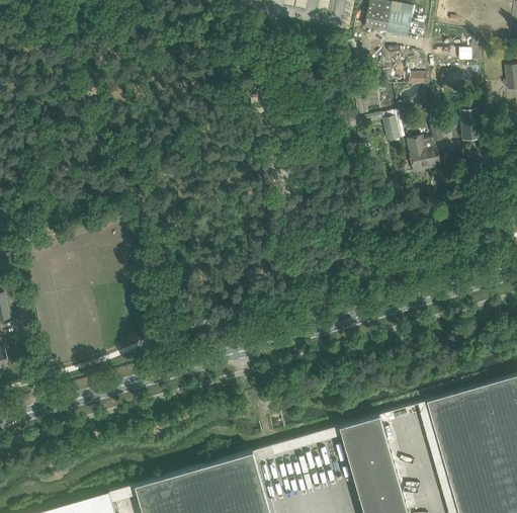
[(363,30),(384,34),(406,38),(413,9),(391,5),(369,1),(363,30)]
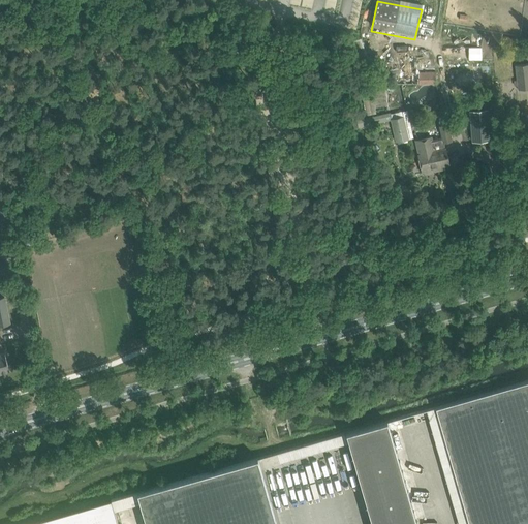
[(445,53),(446,67),(482,65),(482,52),(445,53)]
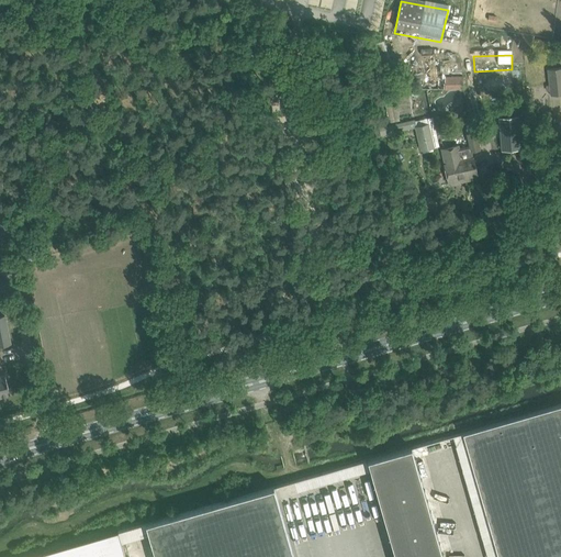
[(419,80),(419,95),(462,95),(461,81),(445,81),(445,73),(424,73),(424,80),(419,80)]
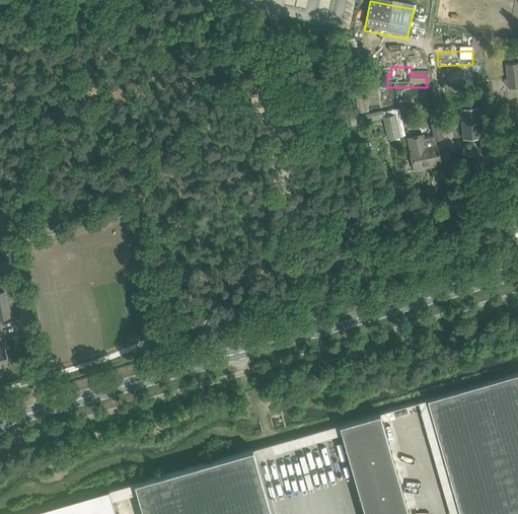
[(517,67),(505,69),(507,93),(517,91),(517,67)]
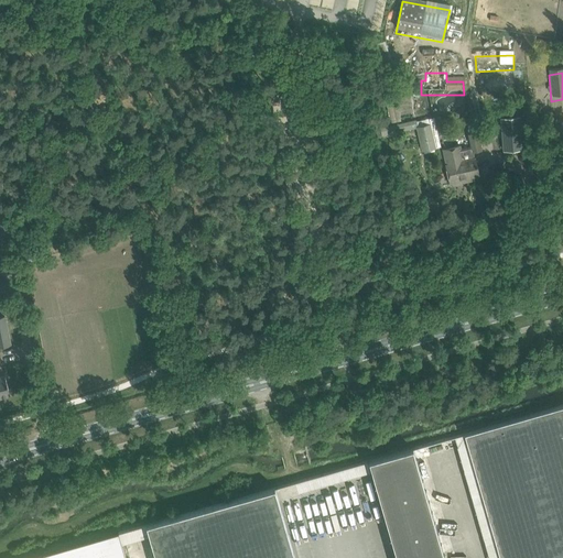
[(480,76),(482,96),(506,95),(506,93),(520,93),(520,75),(480,76)]
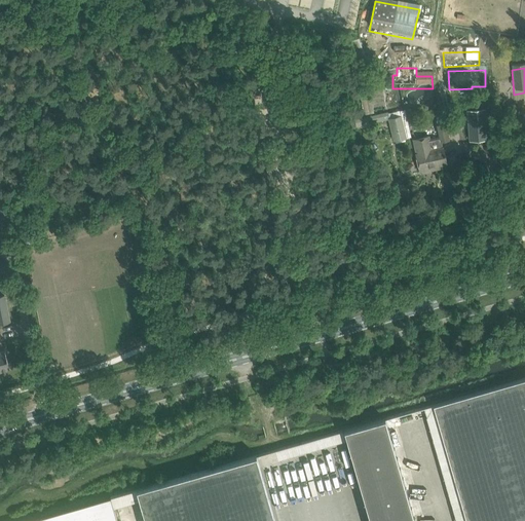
[(360,102),(363,119),(372,118),(369,100),(360,102)]
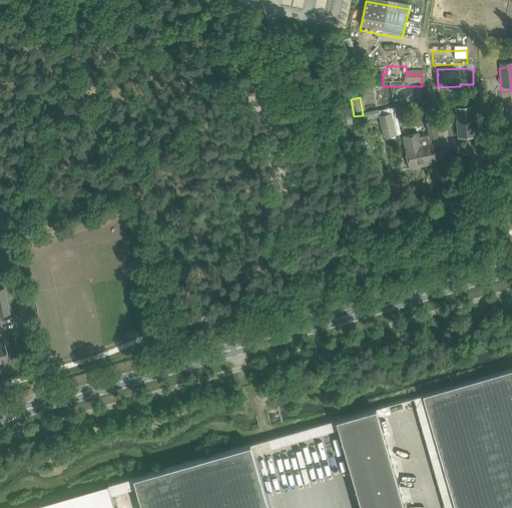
[(472,110),(456,111),(458,139),(474,138),(472,110)]
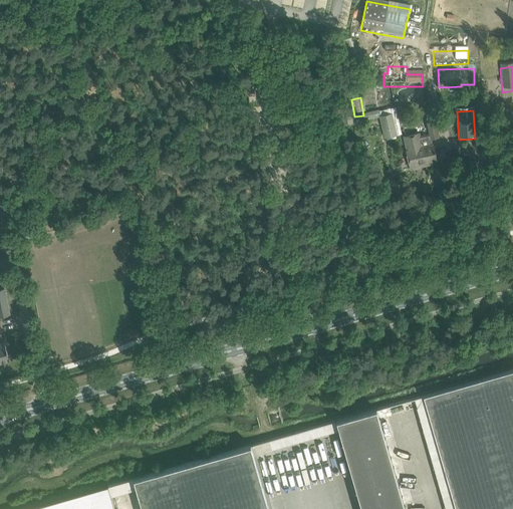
[(346,129),(379,121),(377,113),(345,120),(346,129)]
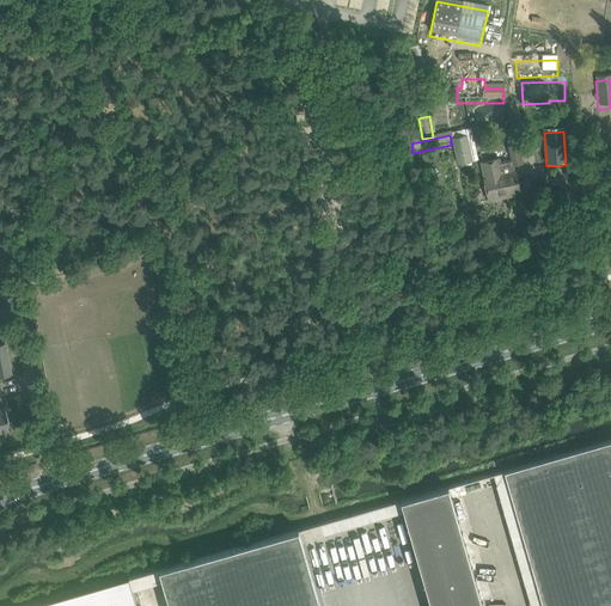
[(468,144),(466,142),(452,145),(457,170),(476,166),(471,142),(468,144)]
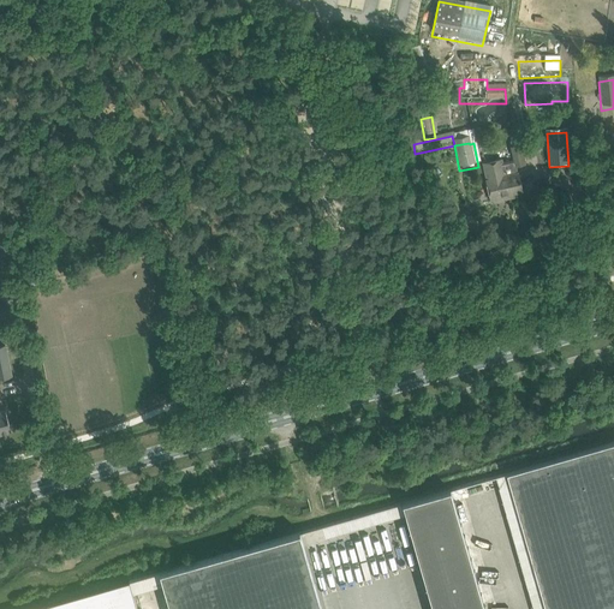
[(518,144),(508,147),(511,153),(513,167),(514,171),(516,171),(524,169),(519,150),(518,144)]
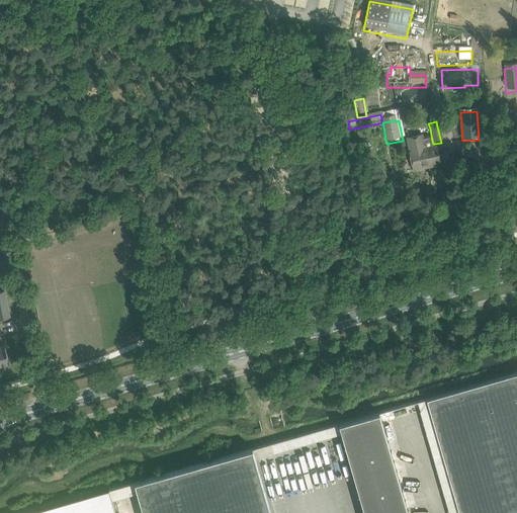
[(422,139),(406,143),(409,156),(413,174),(422,172),(429,171),(429,168),(439,166),(437,159),(438,159),(437,157),(435,150),(434,144),(433,144),(432,141),(422,143),(422,139)]
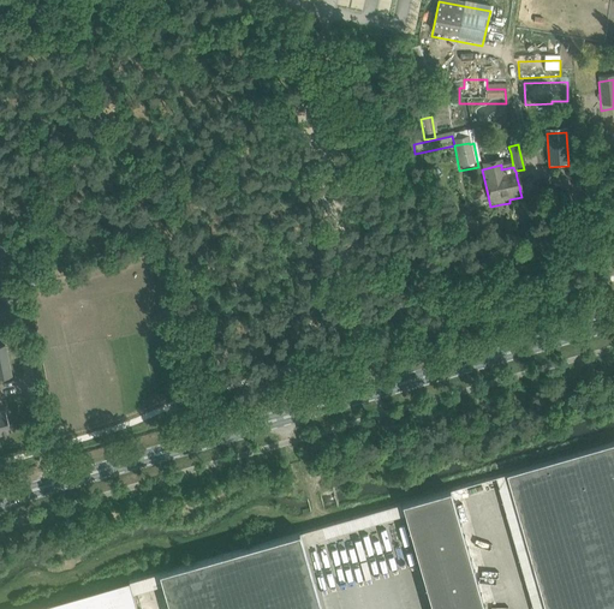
[(0,382),(10,381),(4,352),(0,352),(0,382)]
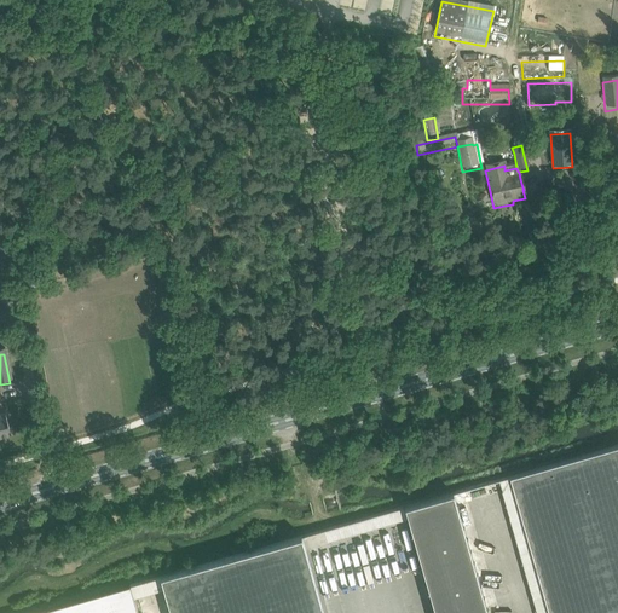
[(0,441),(9,439),(10,440),(10,439),(4,418),(0,420),(0,441)]
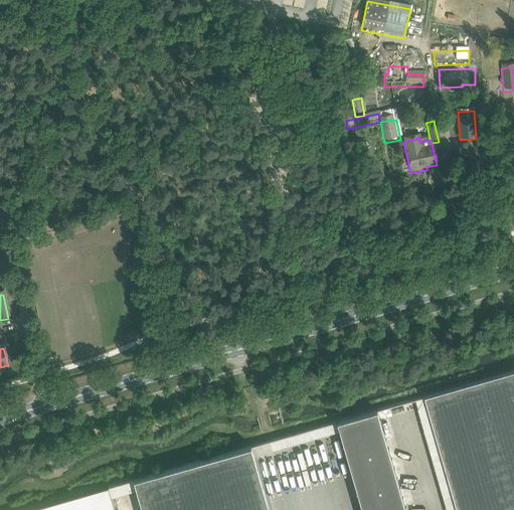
[(513,509),(513,374),(423,400),(454,509),(513,509)]
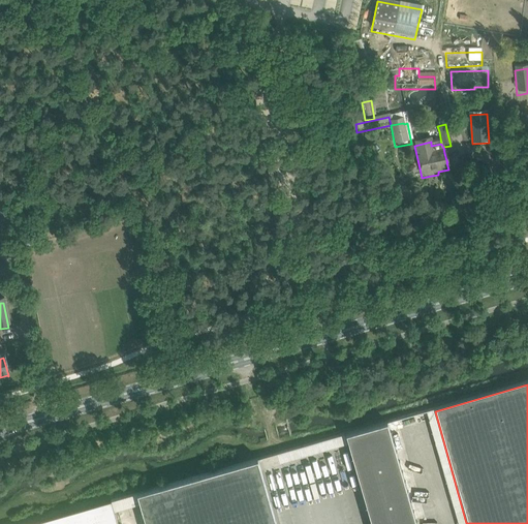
[(414,523),(386,426),(345,437),(348,447),(348,448),(370,523),(414,523)]
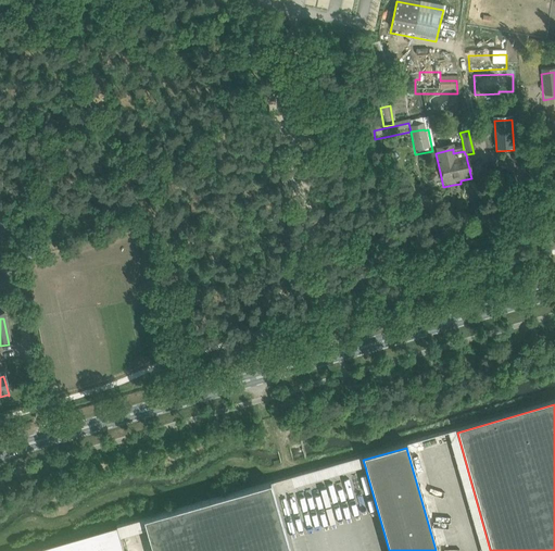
[(289,550),(270,487),(143,523),(147,534),(151,550),(289,550)]
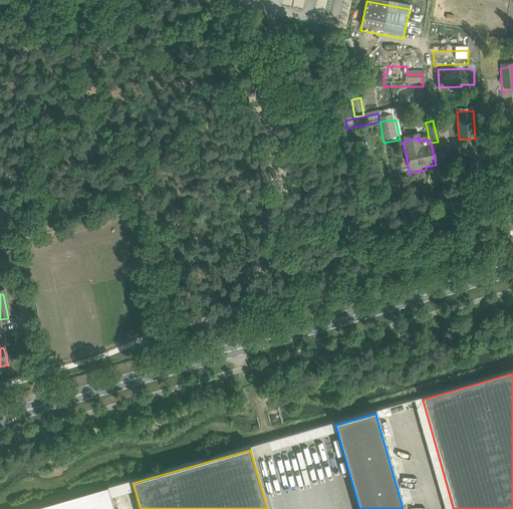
[(107,490),(41,508),(112,508),(110,500),(107,490)]
